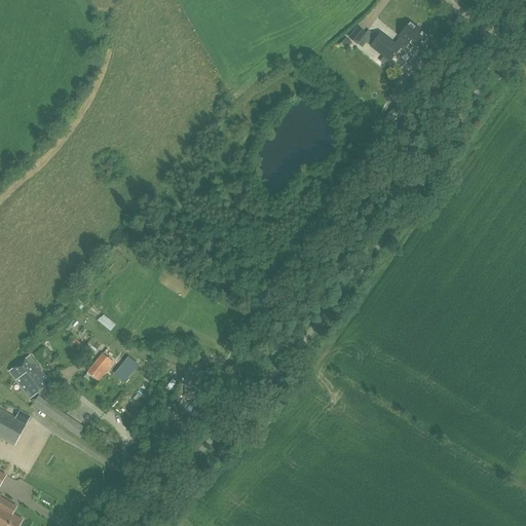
[(381,33),(371,46),(390,62),(401,47),(406,40),(417,49),(427,36),(410,22),(399,36),(401,36),(395,44),(381,33)]
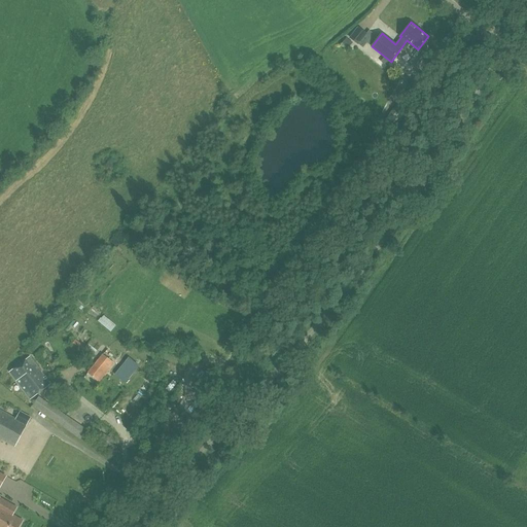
[(358,27),(350,38),(358,45),(367,34),(358,27)]
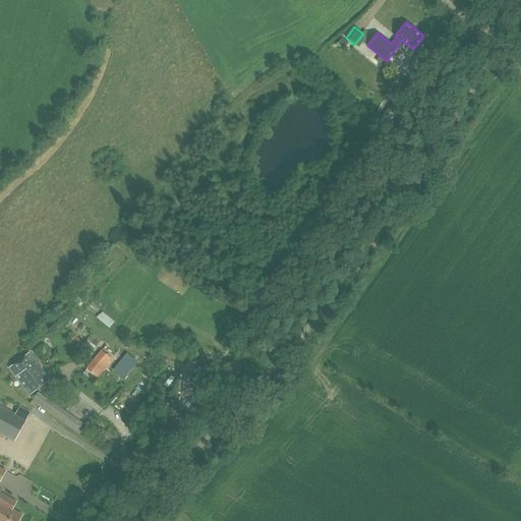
[(342,48),(347,41),(342,38),(337,44),(342,48)]
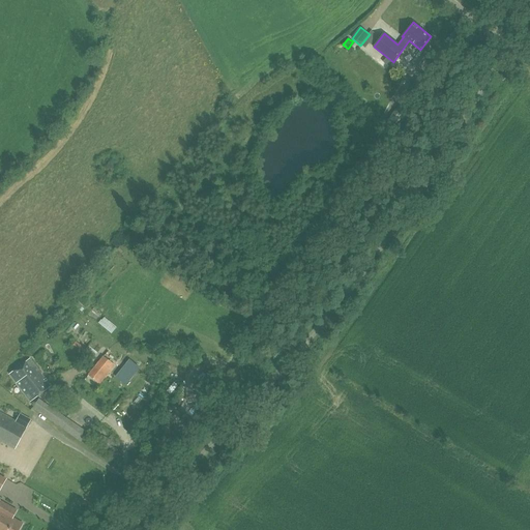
[(115,336),(121,331),(111,318),(105,323),(115,336)]
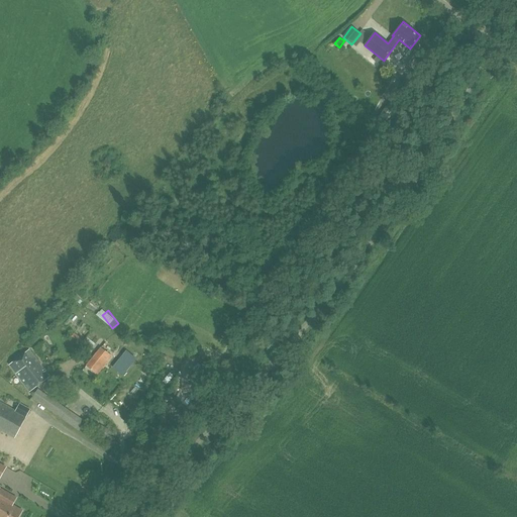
[(78,345),(83,339),(74,332),(70,338),(78,345)]
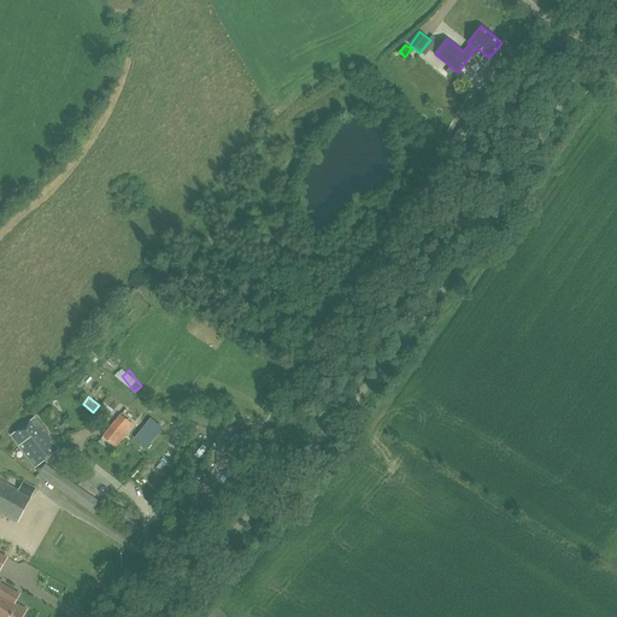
[(124,442),(125,441),(129,438),(127,435),(134,424),(119,413),(101,435),(104,436),(100,442),(112,452),(116,446),(117,447),(122,441),(124,442)]
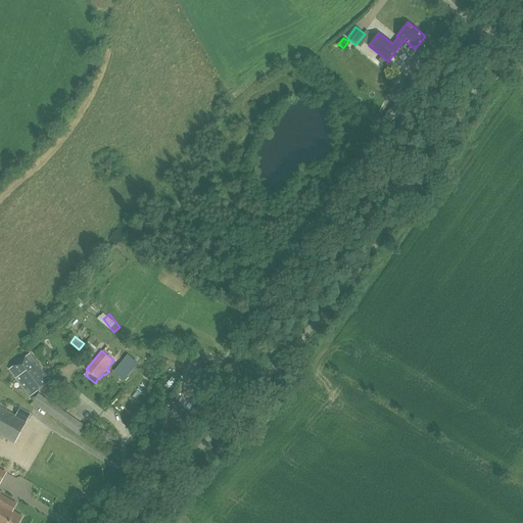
[(9,369),(26,389),(31,395),(50,381),(29,353),(9,369)]
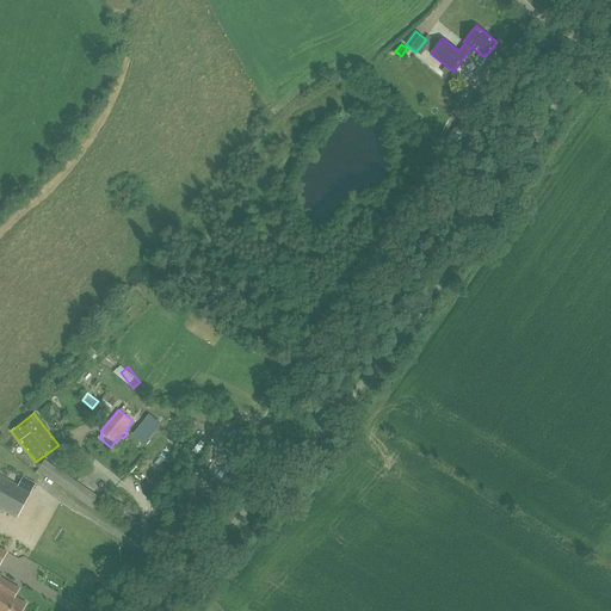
[(134,433),(146,444),(161,424),(149,414),(134,433)]
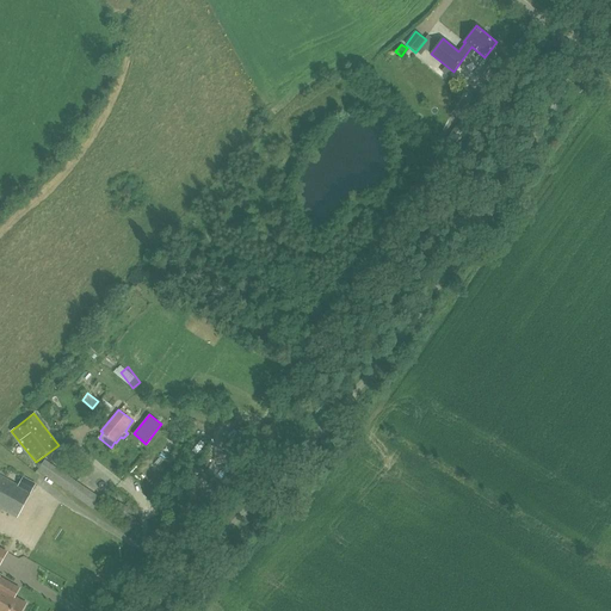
[(93,510),(102,499),(45,460),(37,470),(93,510)]
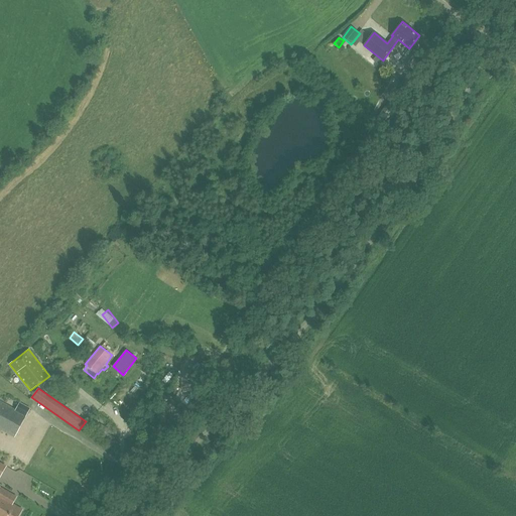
[(0,428),(15,436),(30,408),(20,403),(16,410),(0,400),(0,428)]
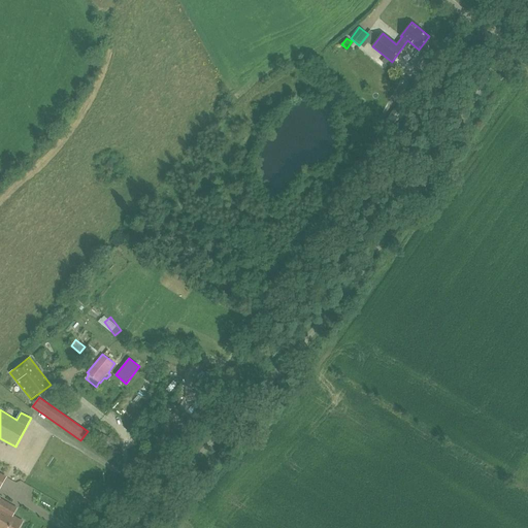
[(180,436),(188,430),(184,426),(177,432),(180,436)]
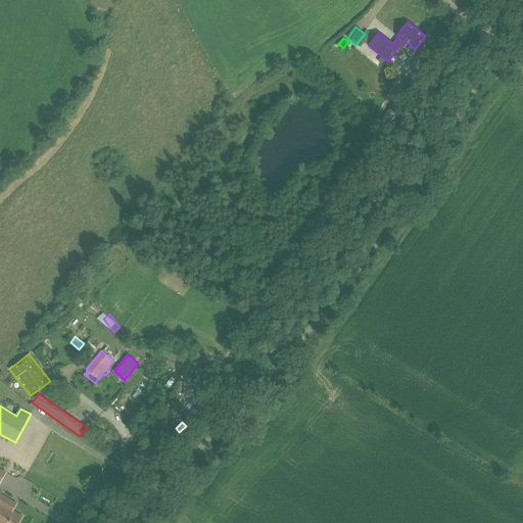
[(110,435),(102,430),(97,438),(105,443),(110,435)]
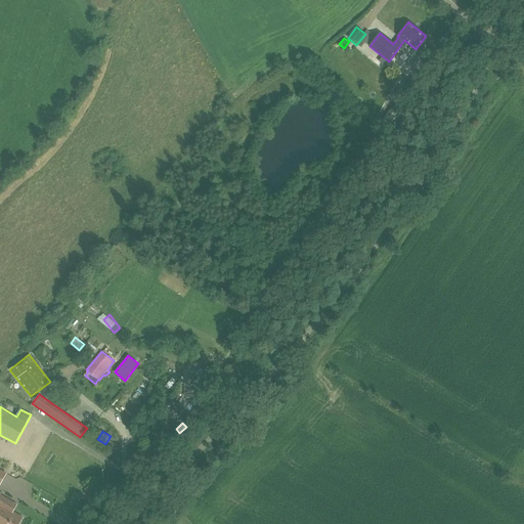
[(17,505),(13,503),(0,495),(0,507),(0,508),(0,523),(17,523),(23,517),(13,512),(17,505)]
